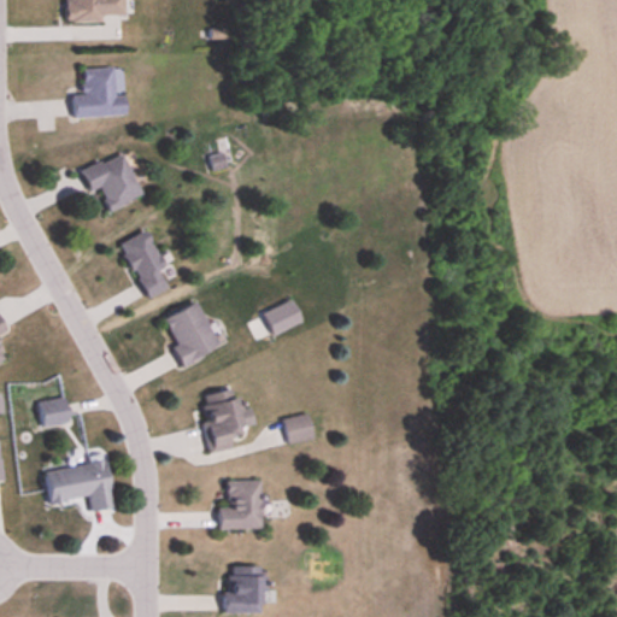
[(64,0),(65,22),(124,21),(123,0),(64,0)]
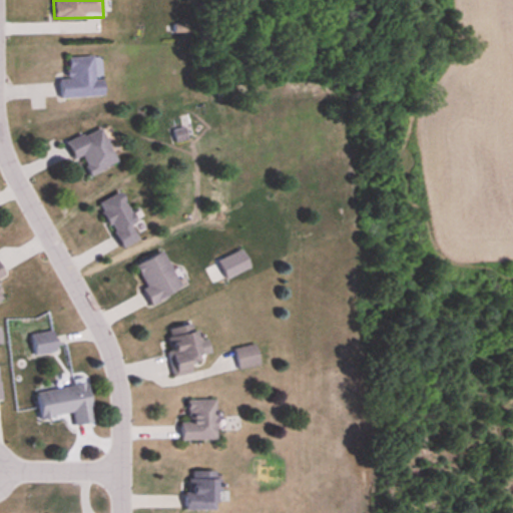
[(100,57),(67,58),(68,79),(59,80),(59,99),(104,98),(104,79),(100,79),(100,57)]
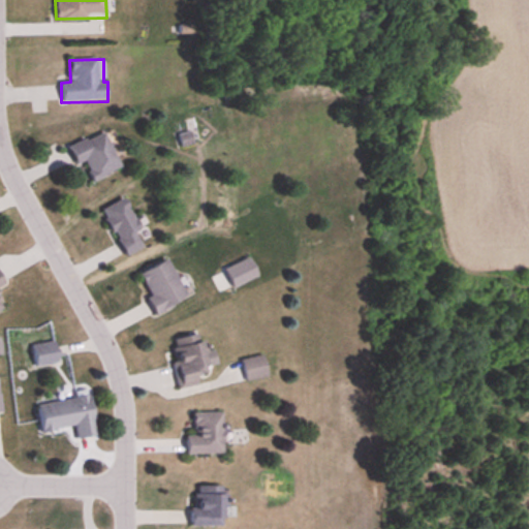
[(121,169),(104,131),(68,148),(76,165),(83,162),(92,182),(121,169)]
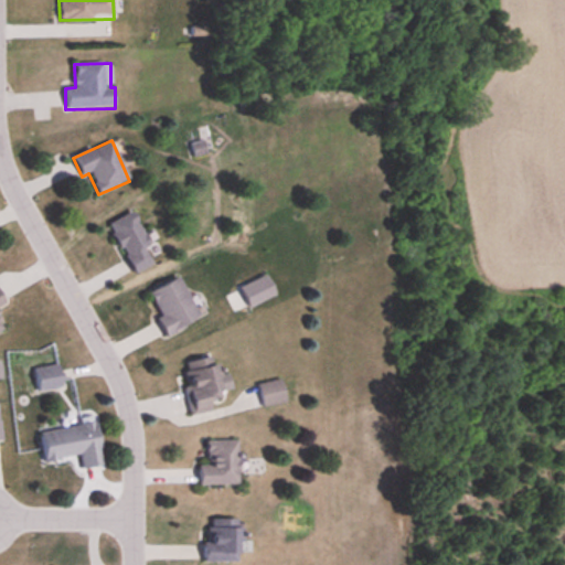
[(131,275),(157,264),(134,213),(109,224),(131,275)]
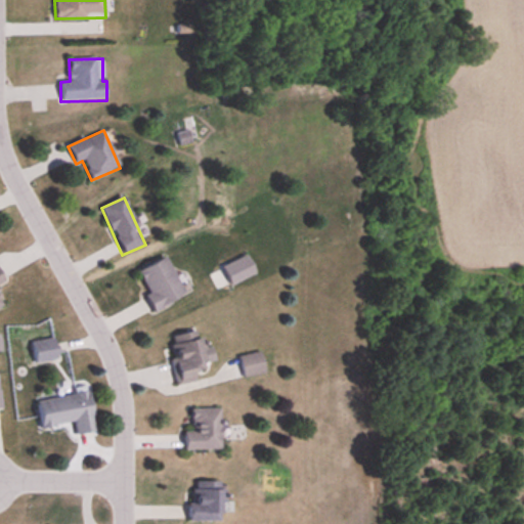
[(136,273),(156,311),(186,295),(166,258),(136,273)]
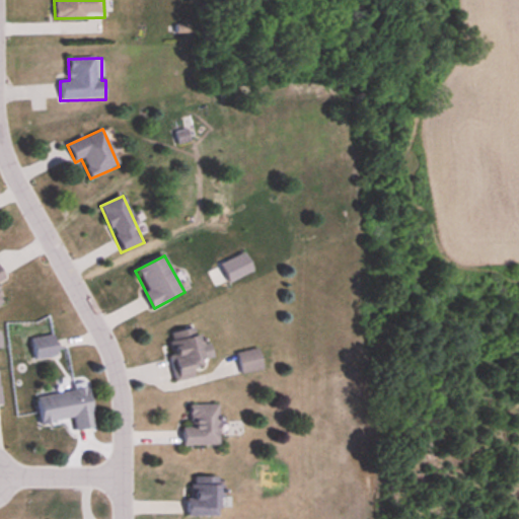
[(189,378),(187,368),(201,367),(200,359),(208,358),(206,343),(194,344),(192,328),(164,331),(170,380),(189,378)]
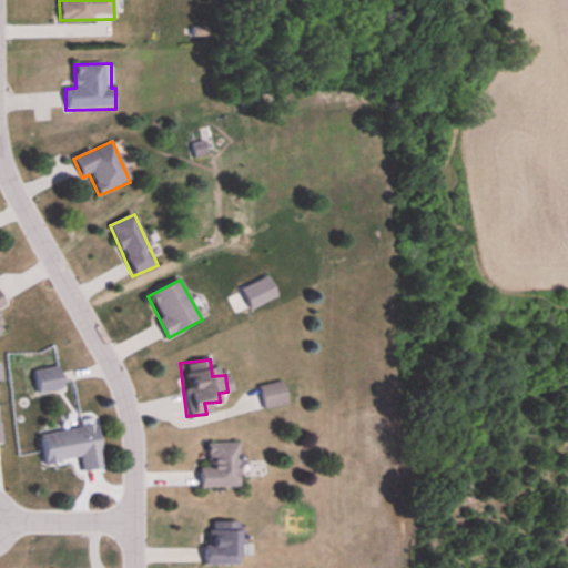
[(29,372),(33,395),(58,389),(53,366),(29,372)]
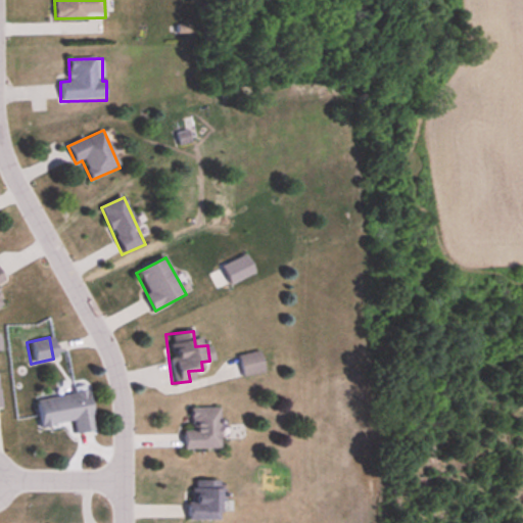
[(260,373),(256,351),(235,355),(239,377),(260,373)]
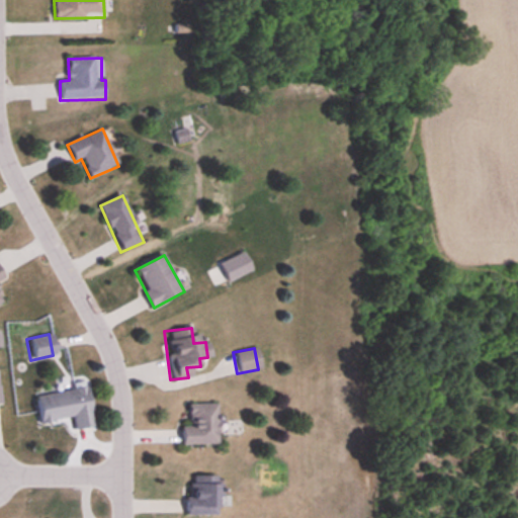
[(88,426),(84,387),(30,395),(34,422),(69,418),(71,428),(88,426)]
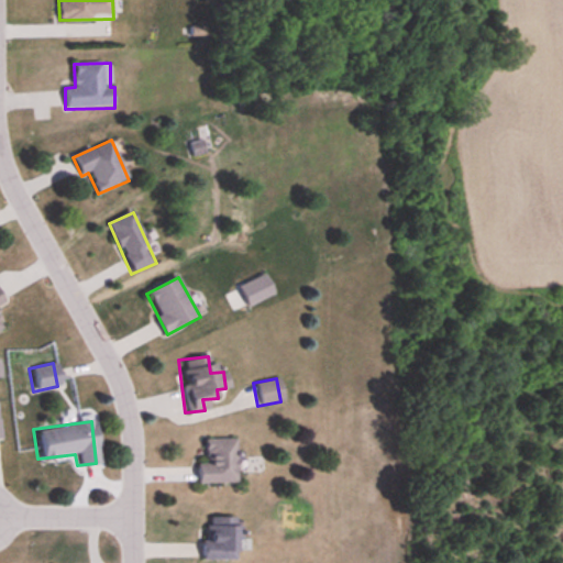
[(197,483),(233,483),(233,439),(197,439),(197,483)]
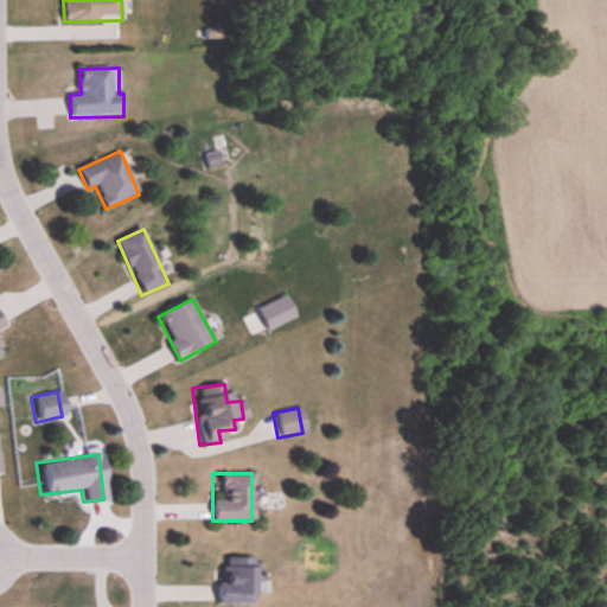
[(216,605),(250,605),(250,558),(216,558),(216,605)]
